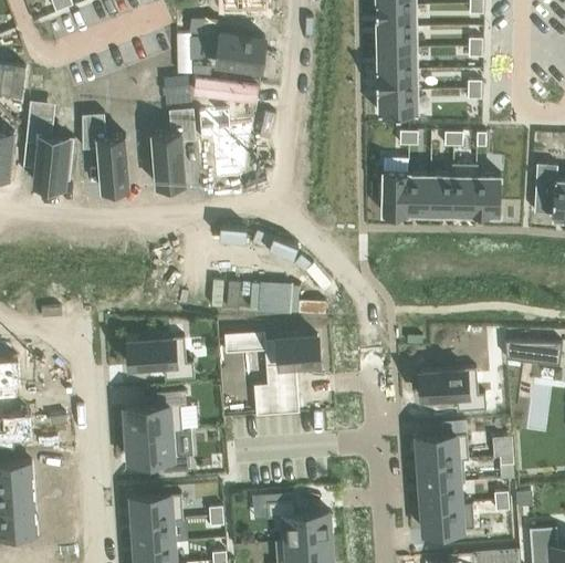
[(60,0),(50,0),(55,12),(63,9),(60,0)]
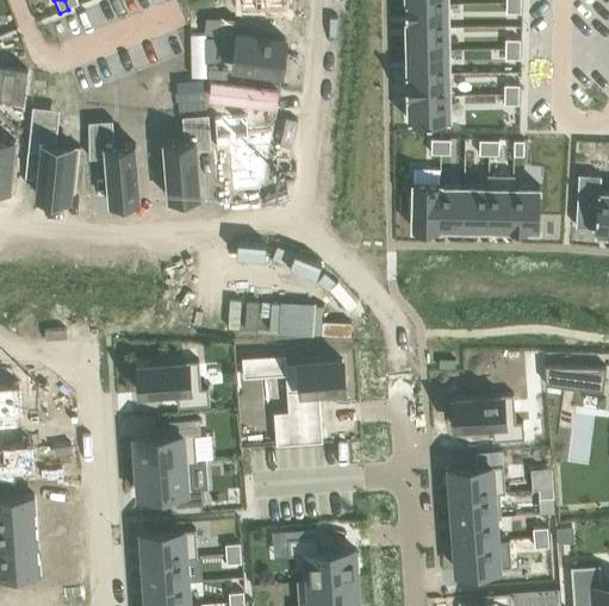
[(505,5),(505,14),(520,16),(520,6),(505,5)]
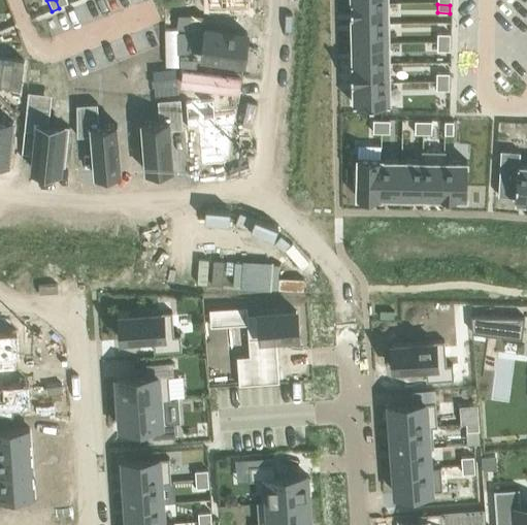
[(387,5),(350,6),(351,26),(388,25),(387,5)]
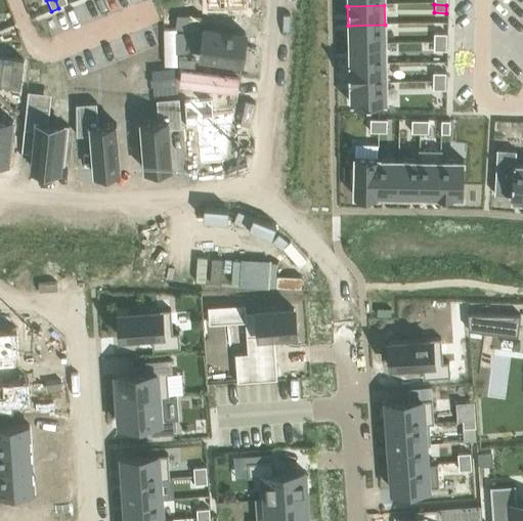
[(385,25),(348,26),(348,45),(385,45),(385,25)]
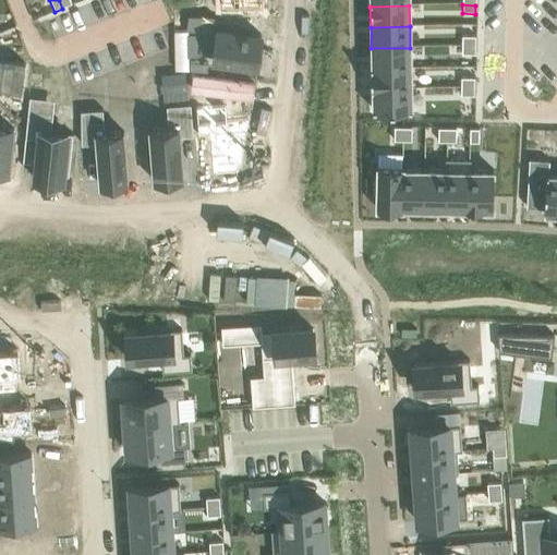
[(217,32),(213,62),(256,69),(261,37),(217,32)]
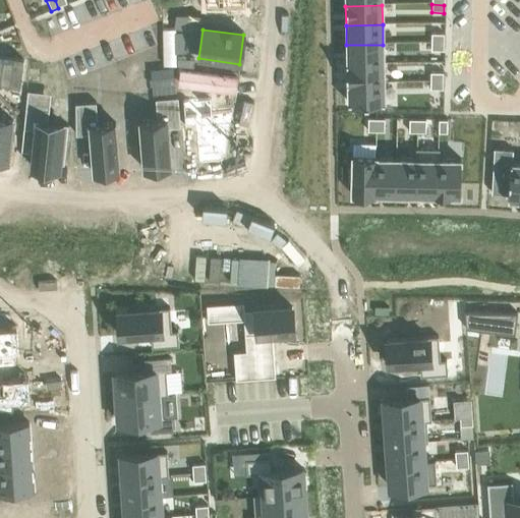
[(430,36),(430,44),(443,44),(444,36),(430,36)]
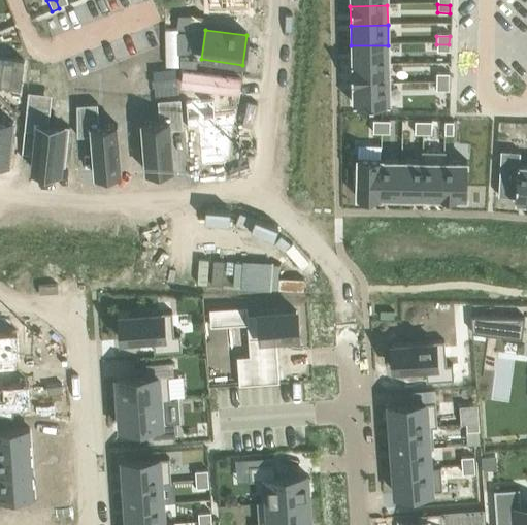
[(436,44),(436,53),(449,54),(449,44),(436,44)]
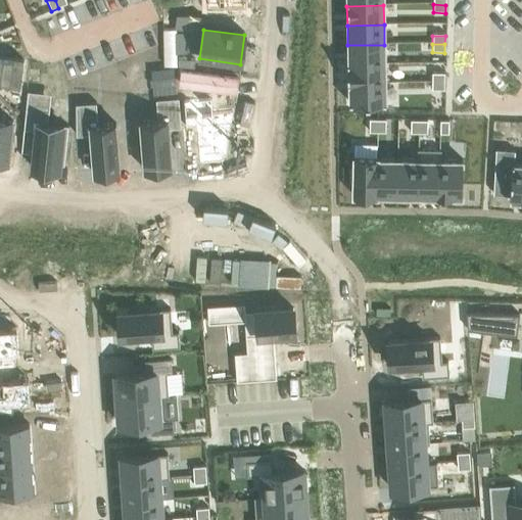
[(348,64),(346,64),(346,65),(384,64),(384,45),(347,45),(348,64)]
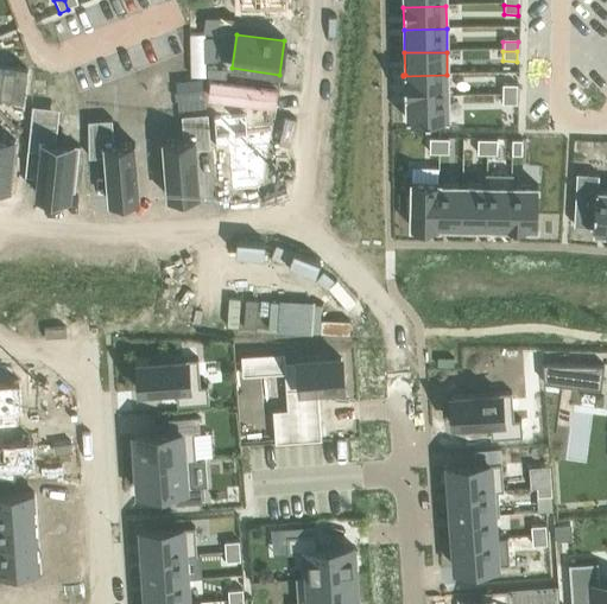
[(447,75),(403,76),(404,99),(448,97),(447,75)]
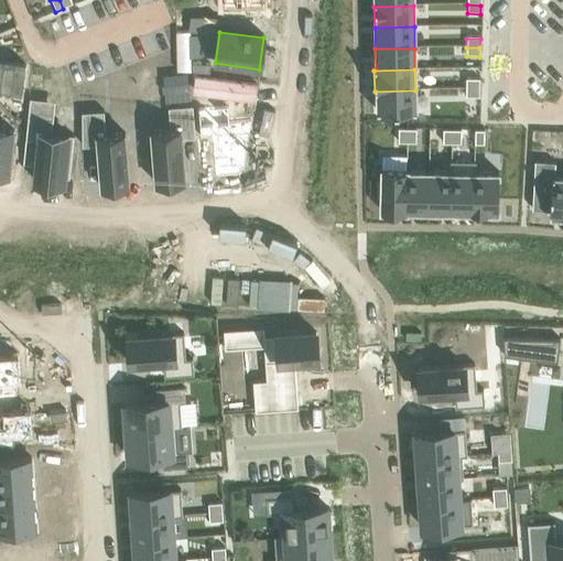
[(465,81),(465,89),(479,89),(479,81),(465,81)]
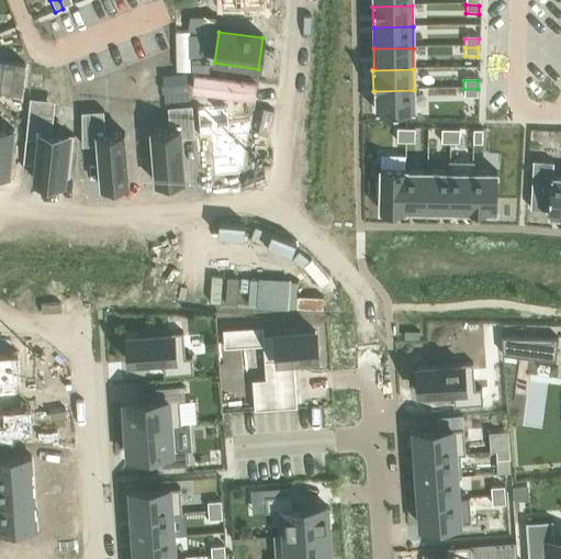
[(463,89),(463,98),(477,99),(478,89),(463,89)]
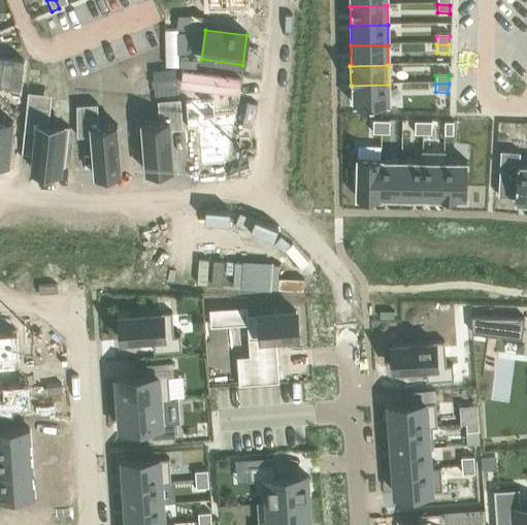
[(389,85),(351,86),(351,87),(352,87),(352,106),(389,105),(389,85)]
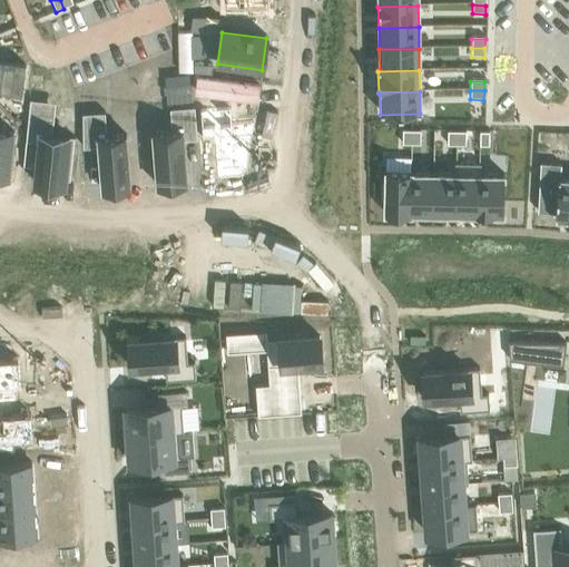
[(52,120),(32,118),(33,101),(29,101),(28,118),(26,143),(38,144),(35,185),(64,187),(65,181),(69,182),(74,138),(51,137),(52,120)]
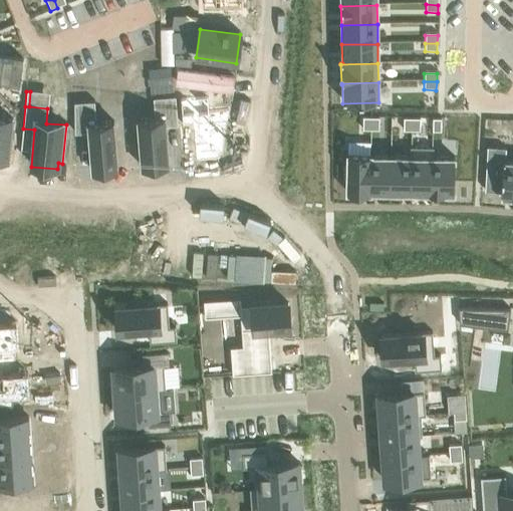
[(157,119),(138,121),(141,169),(168,167),(165,128),(177,126),(175,98),(155,99),(157,119)]
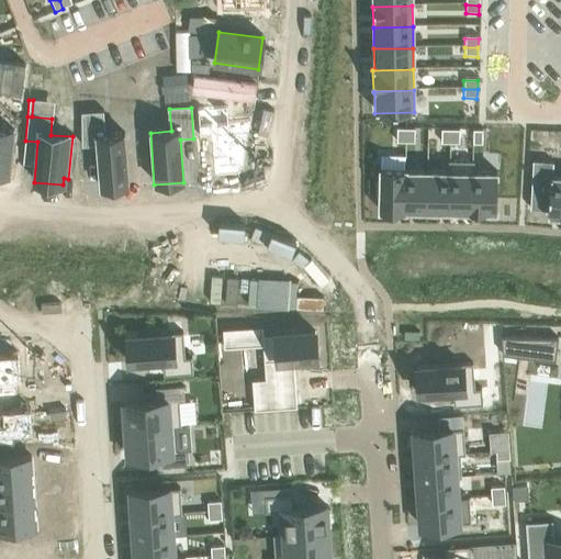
[(226,108),(195,110),(198,142),(209,141),(212,180),(239,178),(239,174),(243,174),(248,136),(228,137),(226,108)]
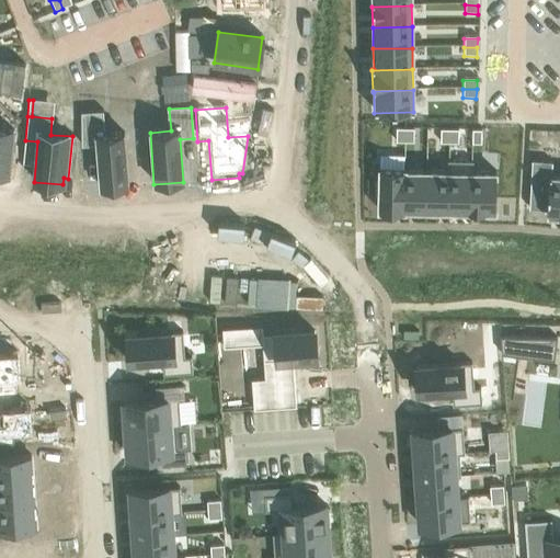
[(102,114),(82,115),(82,148),(96,146),(100,189),(127,186),(123,135),(104,136),(102,114)]
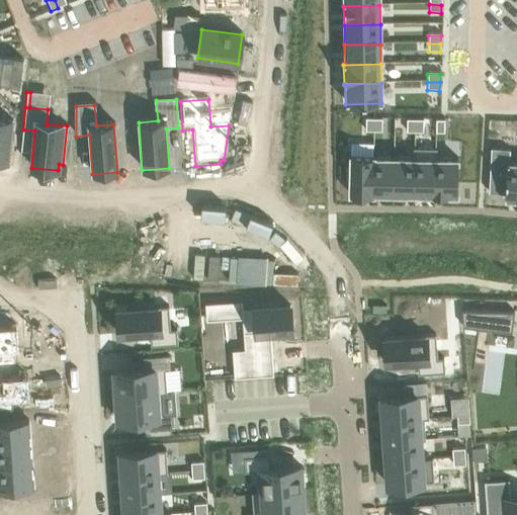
[(0,165),(7,166),(11,121),(0,120),(0,165)]
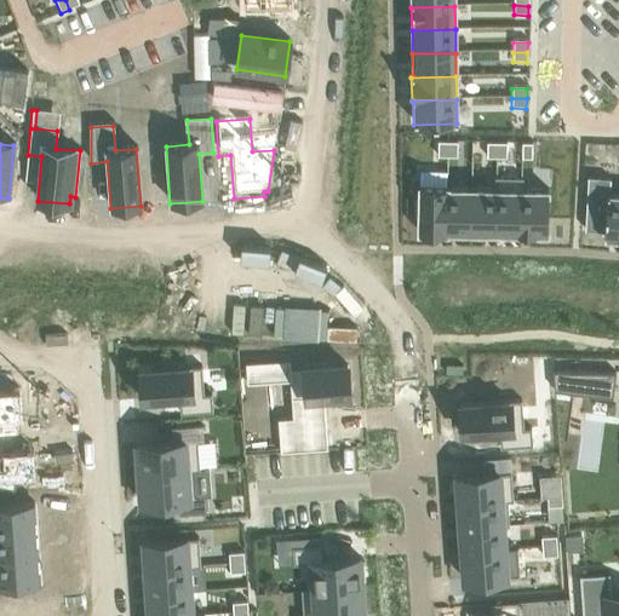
[(437,144),(437,159),(447,159),(447,144),(437,144)]
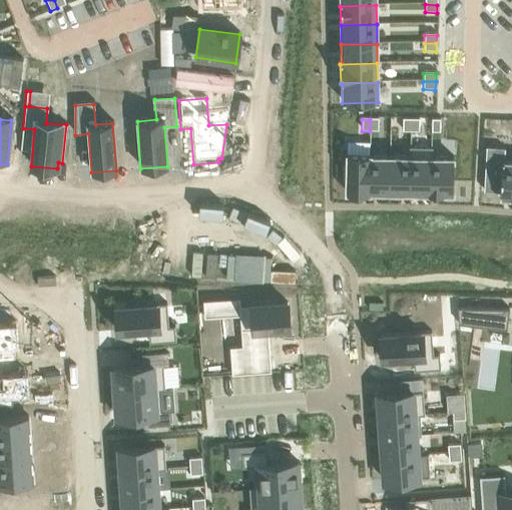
[(370,119),(370,131),(378,131),(378,119),(370,119)]
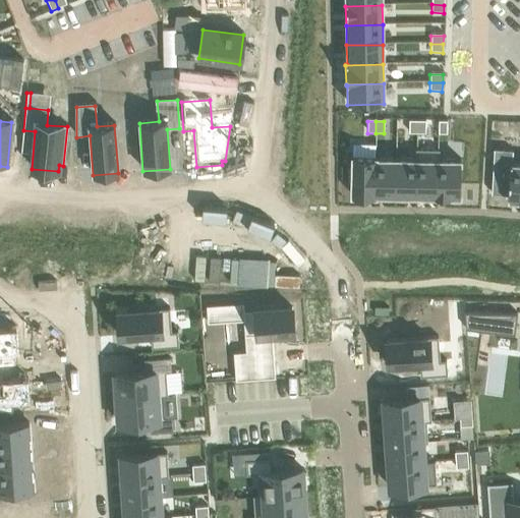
[(408,121),(408,134),(416,134),(417,121),(408,121)]
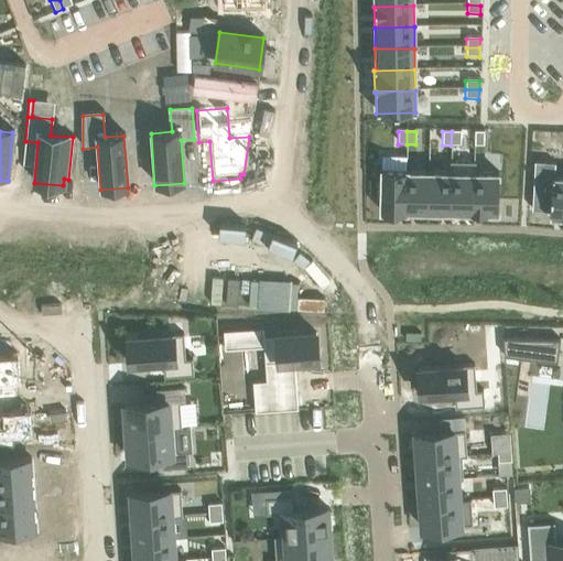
[(452,131),(451,146),(461,146),(461,132),(452,131)]
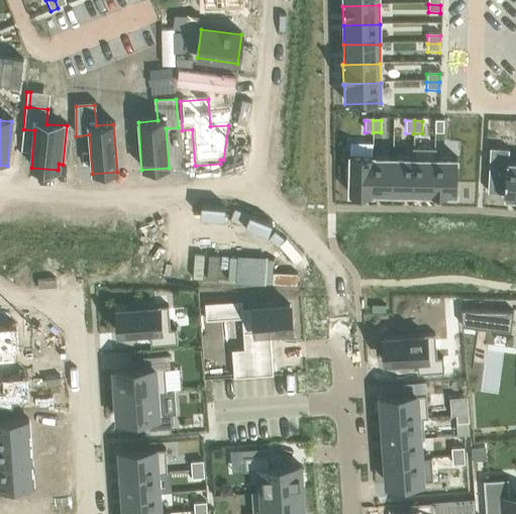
[(434,121),(434,133),(443,133),(443,121),(434,121)]
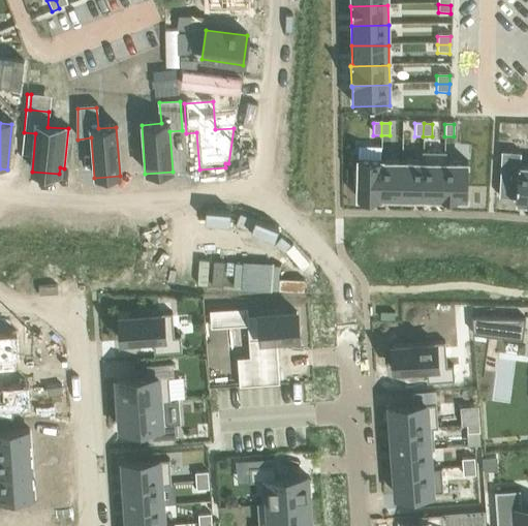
[(402,162),(401,199),(422,199),(423,153),(422,153),(422,162),(402,162)]
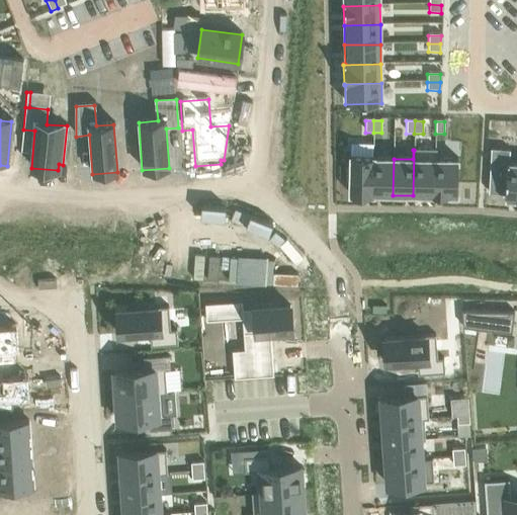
[(414,150),(413,195),(434,196),(435,150),(414,150)]
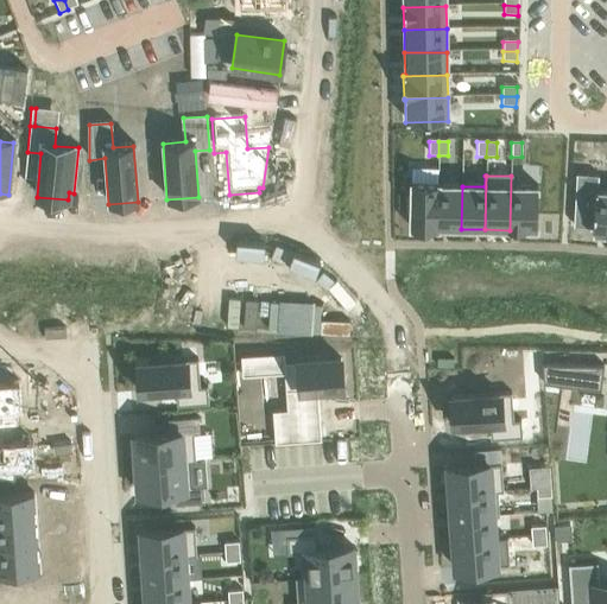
[(511,176),(510,230),(536,230),(537,188),(511,188),(512,176),(511,176)]
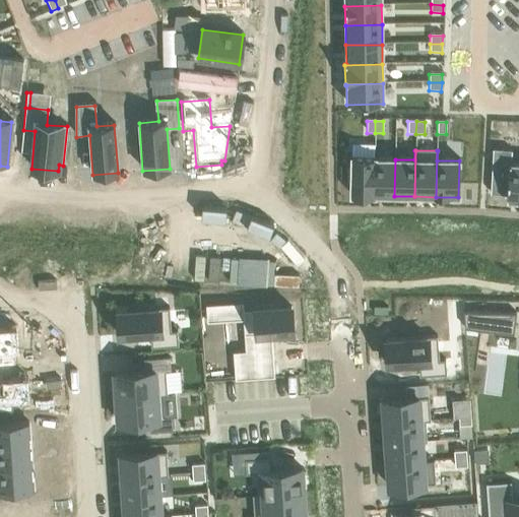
[(493,150),(490,195),(506,196),(506,200),(518,201),(518,165),(510,164),(511,151),(493,150)]
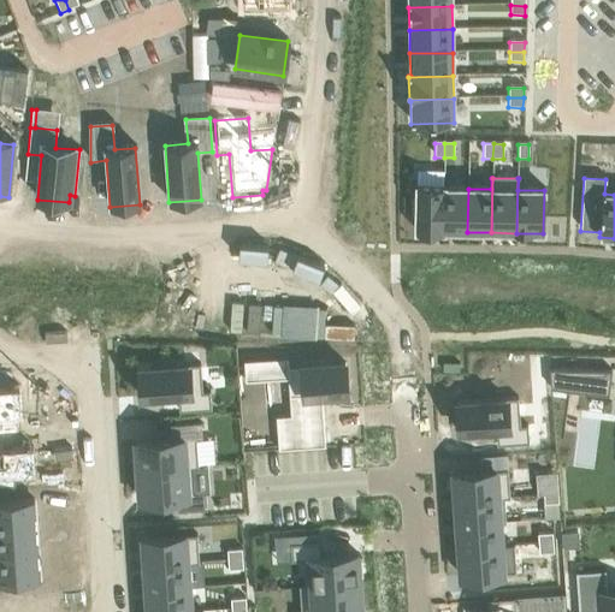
[(413,202),(412,217),(415,217),(415,232),(442,233),(443,186),(417,186),(415,202),(413,202)]
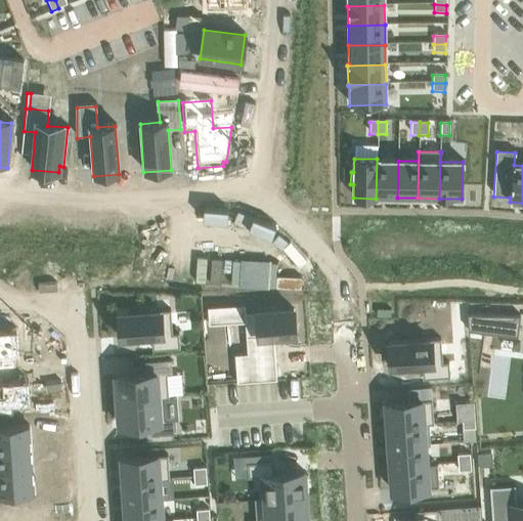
[(377,159),(376,199),(378,199),(378,198),(397,198),(398,161),(378,161),(378,159),(377,159)]
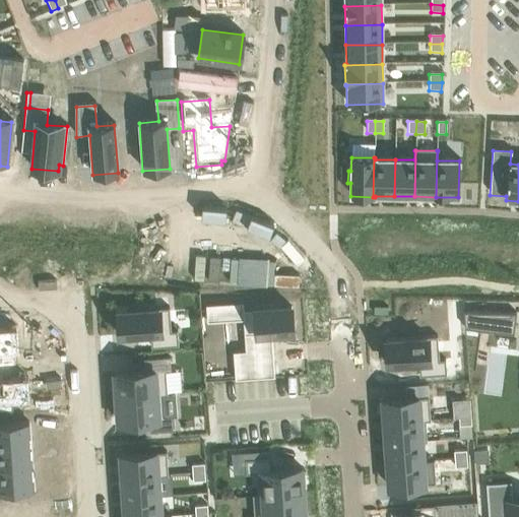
[(241,305),(203,308),(205,324),(243,321),(245,352),(233,353),(234,381),(273,378),(270,334),(292,333),(290,308),(242,312),(241,305)]
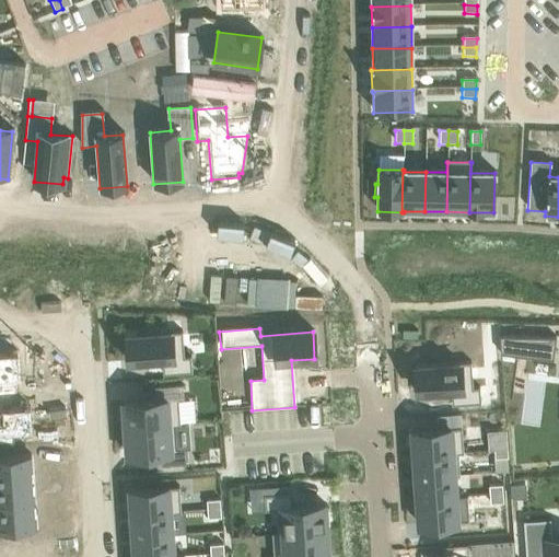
[(182,333),(127,337),(128,364),(162,361),(163,376),(191,374),(190,358),(183,358),(182,333)]
